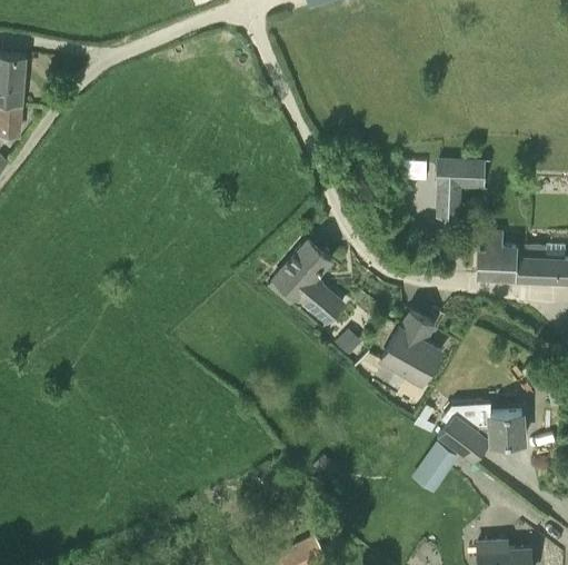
[(284,0),(289,15),(339,0),(284,0)]
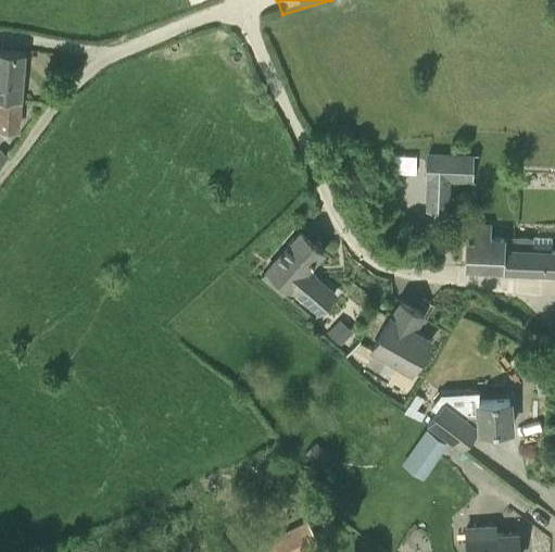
[(0,101),(22,103),(24,78),(25,55),(0,52),(0,101)]
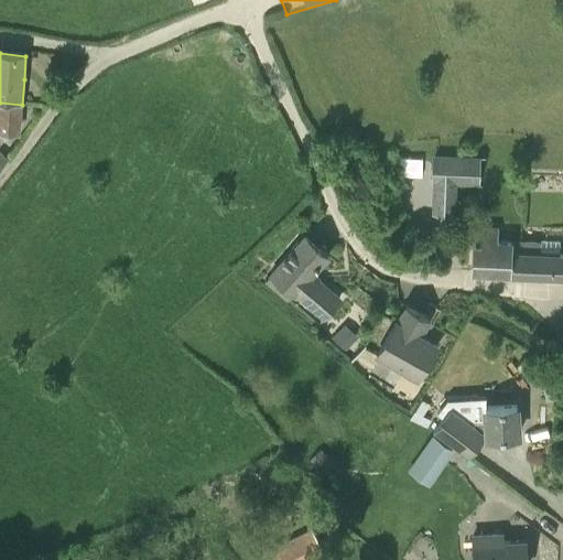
[(19,135),(22,105),(0,103),(0,173),(9,163),(0,155),(0,148),(4,142),(6,133),(19,135)]
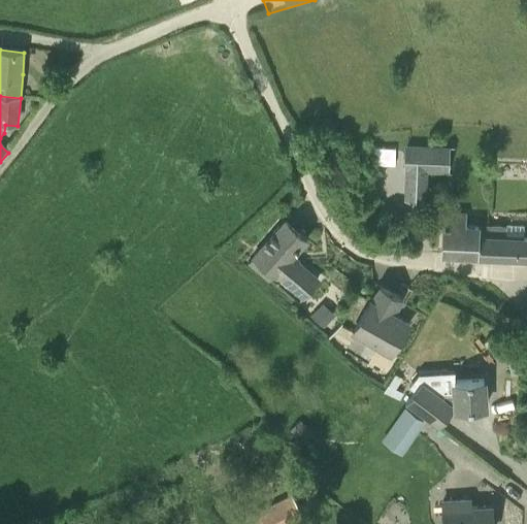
[(377,149),(377,160),(400,160),(400,149),(377,149)]
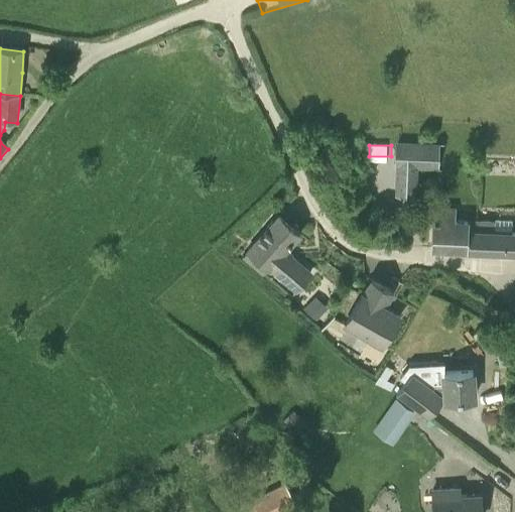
[(397,197),(416,198),(417,168),(438,169),(439,148),(398,146),(397,167),(399,167),(397,197)]
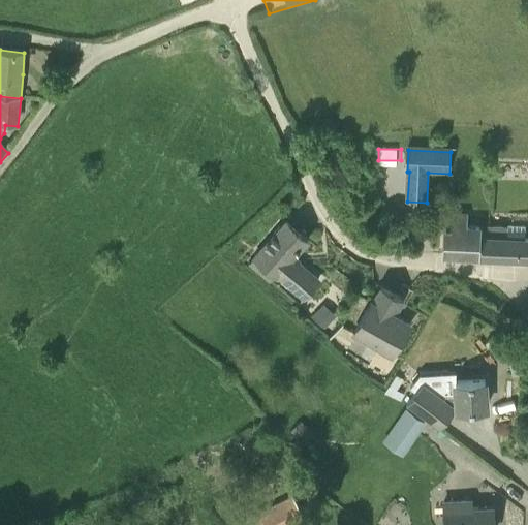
[(444,257),(479,258),(480,227),(468,227),(468,216),(446,215),(444,257)]
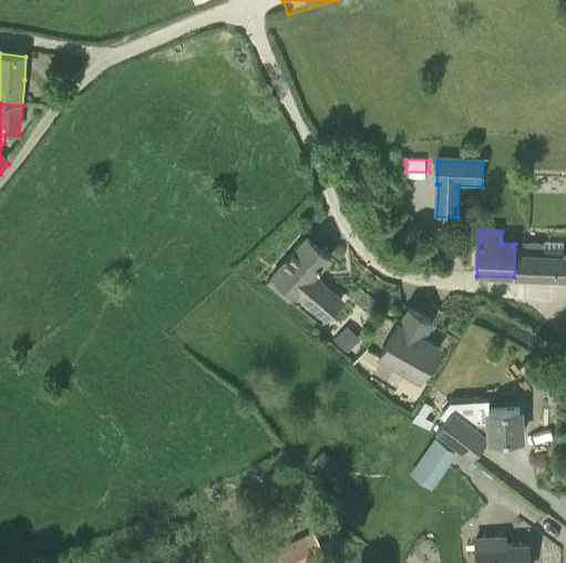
[(326,324),(327,321),(342,303),(314,279),(331,258),(308,239),(273,282),(266,288),(290,307),(296,299),(326,324)]
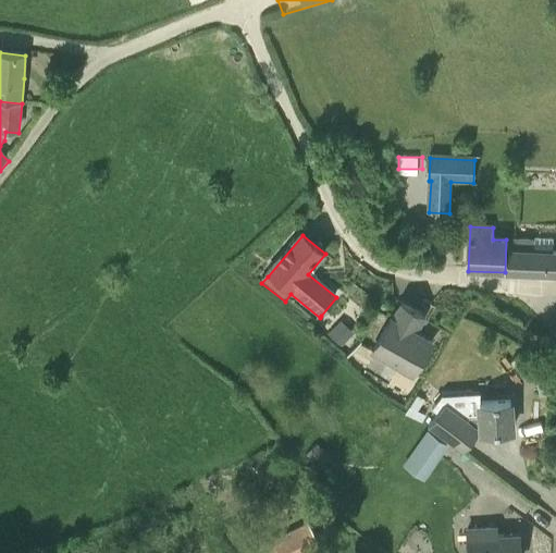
[(535,241),(506,240),(505,272),(541,274),(555,273),(555,250),(535,252),(535,241)]
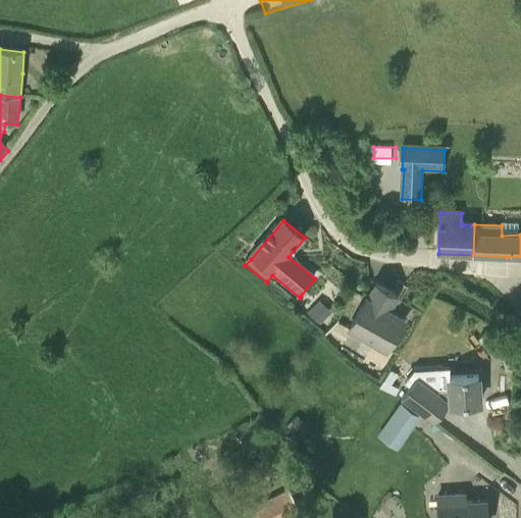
[(387,355),(396,341),(406,323),(389,314),(398,299),(377,287),(369,301),(368,300),(349,332),(387,355)]
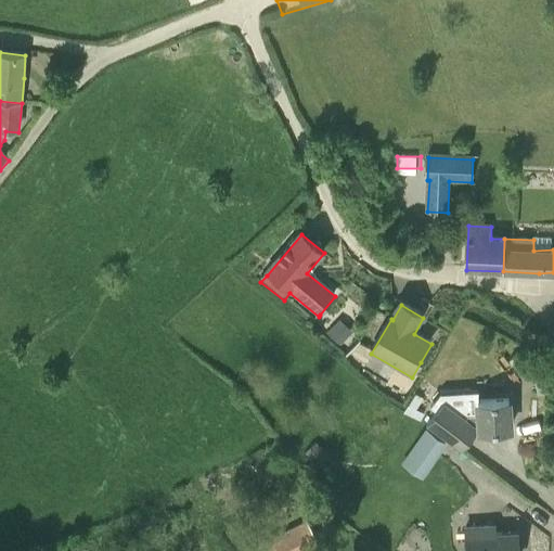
[(351,337),(337,325),(327,336),(342,348),(351,337)]
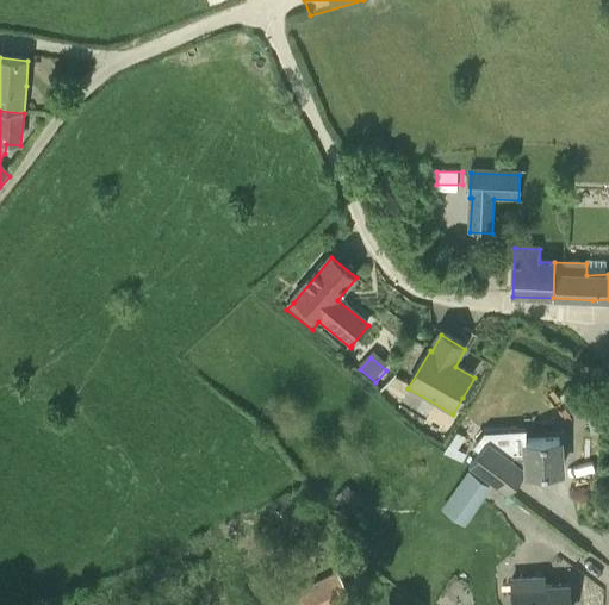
[(560,441),(527,443),(526,432),(484,434),(474,449),(480,454),(470,468),(508,497),(524,475),(528,475),(563,473),(560,441)]
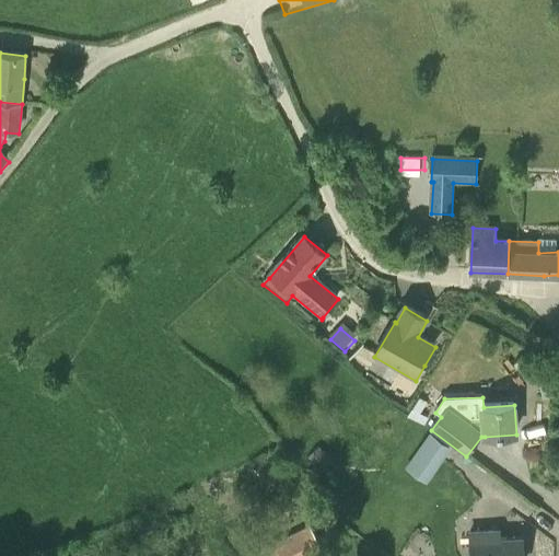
[(407,470),(427,485),(451,451),(426,436),(421,443),(423,444),(407,470)]
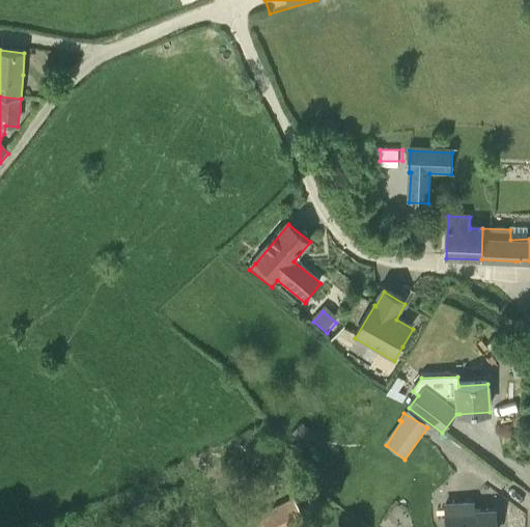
[(328,448),(317,438),(302,424),(291,437),(318,460),(328,448)]
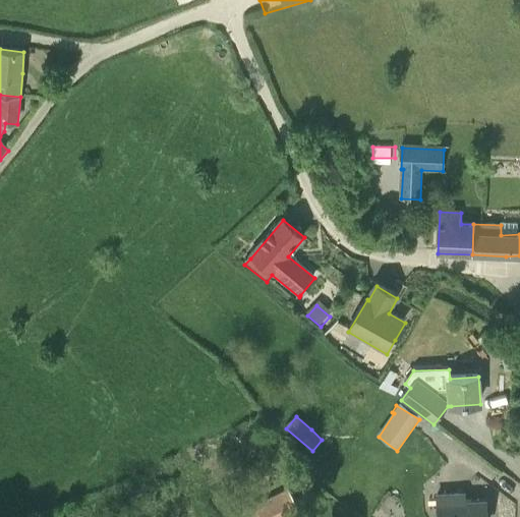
[(289,490),(253,508),(257,516),(296,516),(301,514),(289,490)]
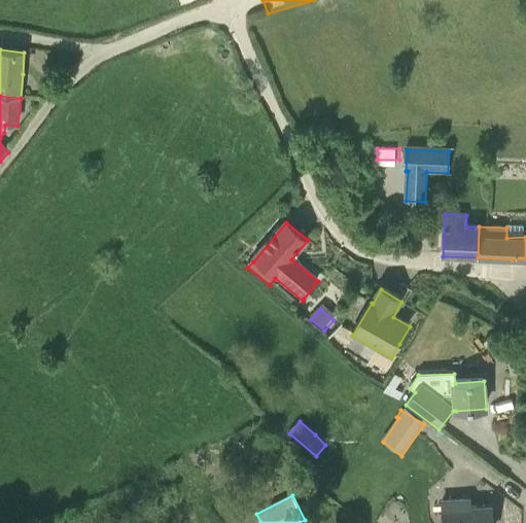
[(493,522),(492,508),(469,510),(469,501),(455,502),(445,502),(446,522),(493,522)]
